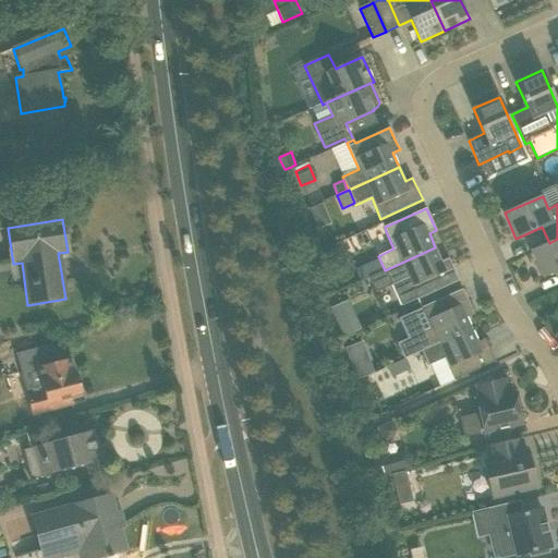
[(543,277),(557,269),(557,239),(549,243),(531,252),(543,277)]
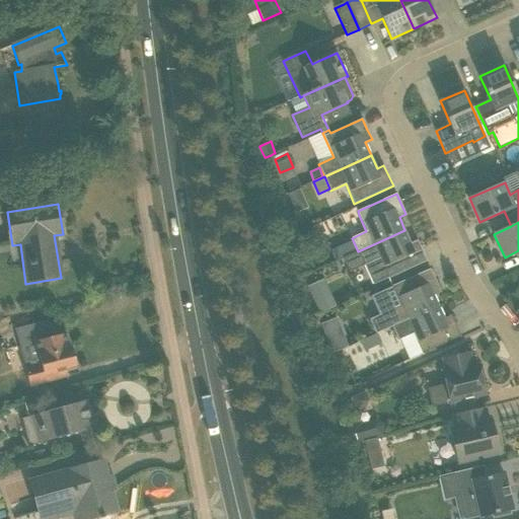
[(363,266),(372,286),(427,261),(418,240),(411,243),(404,230),(358,251),(343,258),(349,273),(363,266)]
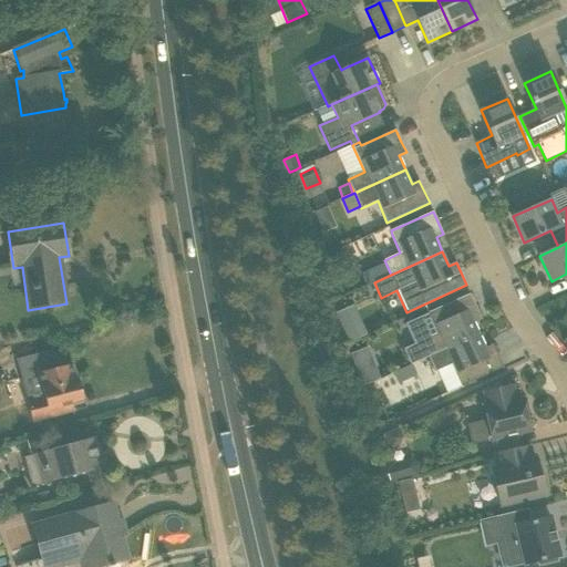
[(391,275),(385,263),(369,269),(374,282),(391,275)]
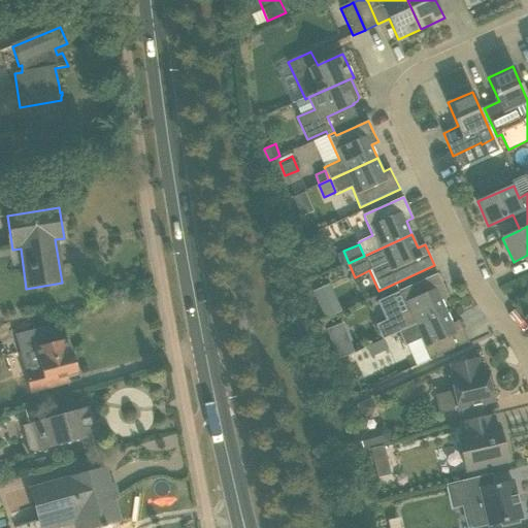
[(437,273),(398,291),(399,292),(384,298),(392,318),(374,325),(382,339),(398,332),(447,310),(440,297),(448,294),(437,273)]
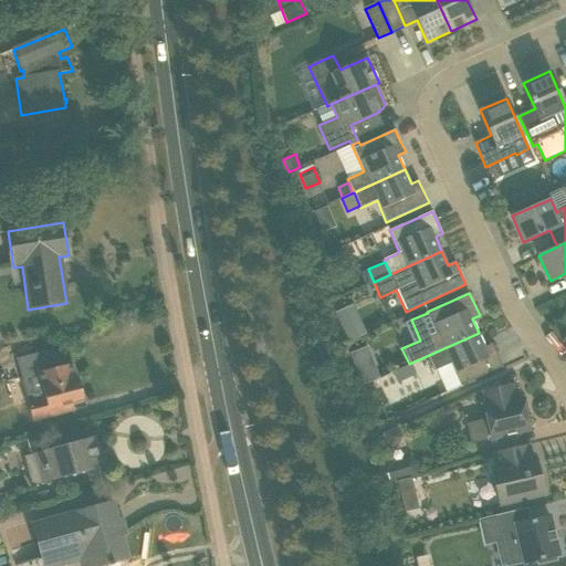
[(348,342),(366,334),(362,324),(344,332),(348,342)]
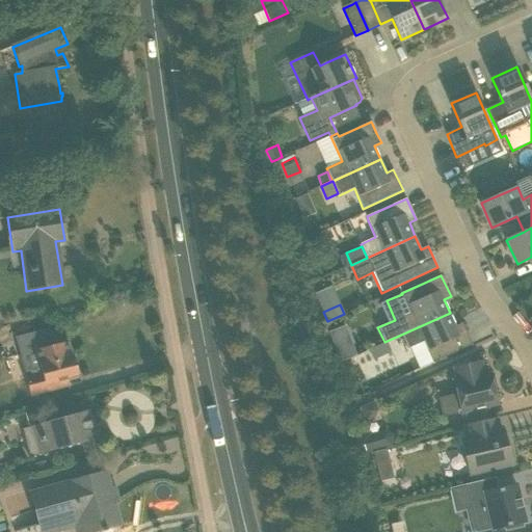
[(407,349),(423,343),(432,363),(473,344),(462,323),(456,326),(450,313),(401,335),(407,349)]
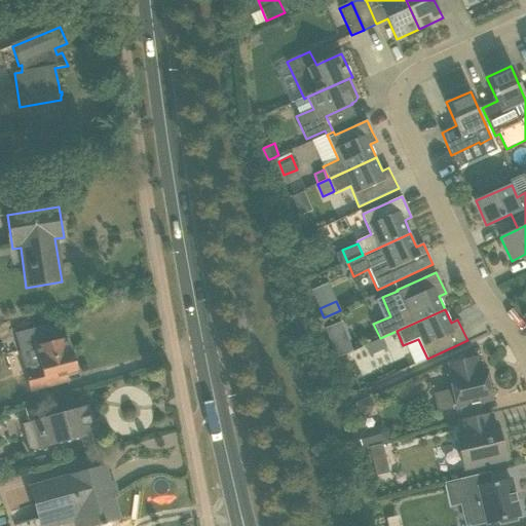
[(15,333),(30,390),(68,380),(67,374),(78,371),(74,353),(71,354),(66,338),(53,342),(49,325),(15,333)]
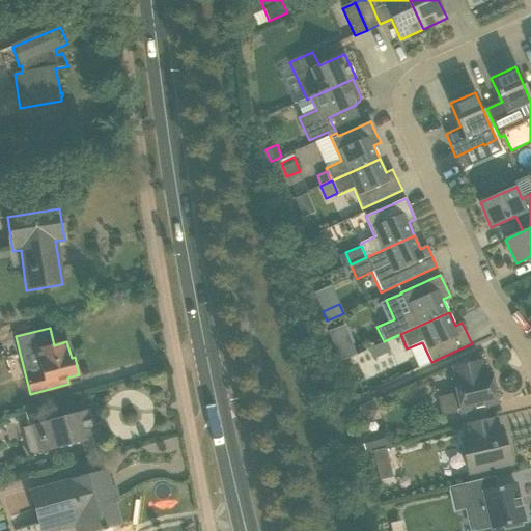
[(386,341),(368,350),(372,359),(390,351),(386,341)]
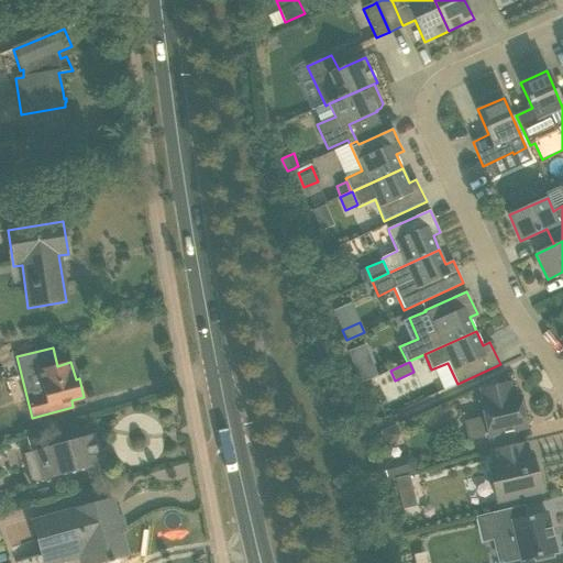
[(360,384),(370,379),(377,377),(373,364),(365,366),(355,370),(360,384)]
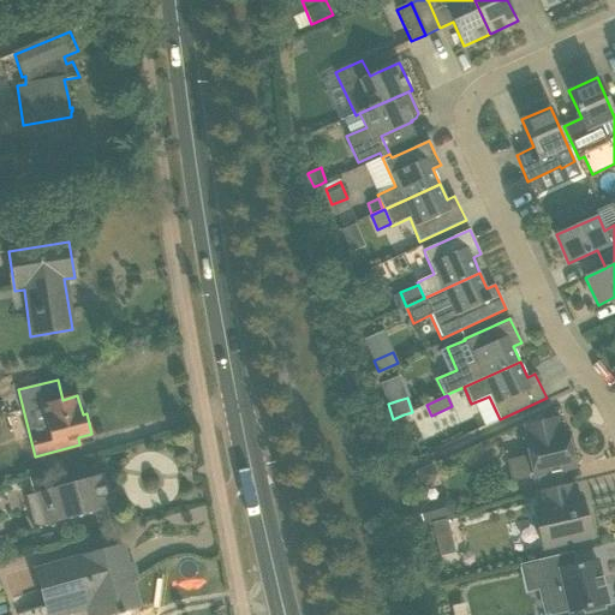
[(556,418),(523,425),(526,440),(524,441),(527,457),(506,461),(511,479),(512,479),(513,482),(574,467),(567,431),(560,434),(556,418)]
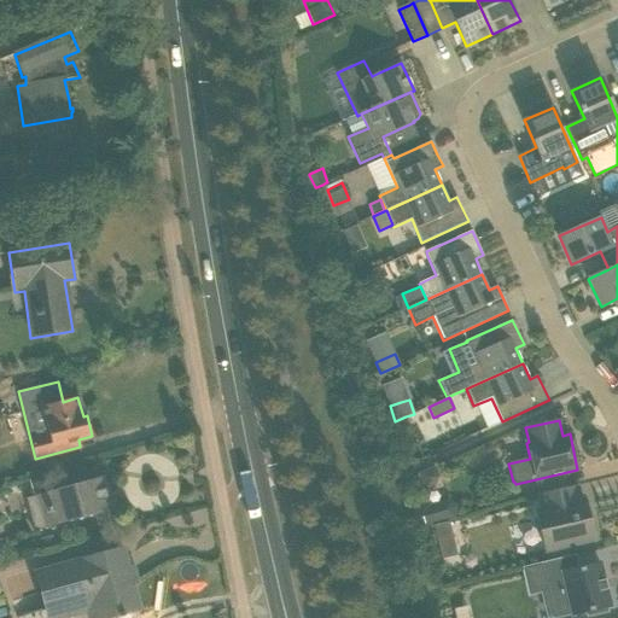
[(436,485),(438,477),(435,467),(418,473),(425,489),(436,485)]
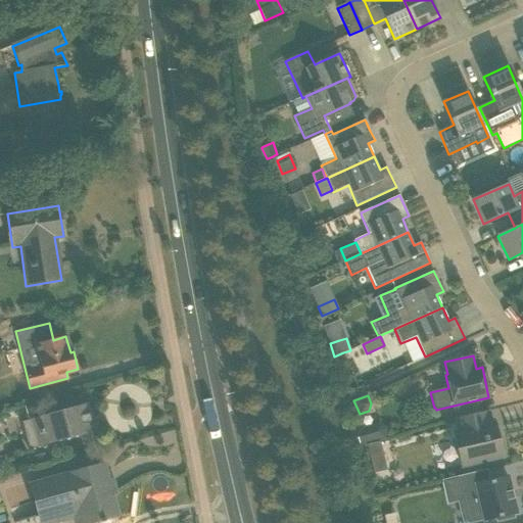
[(31,419),(39,446),(94,431),(87,403),(31,419)]
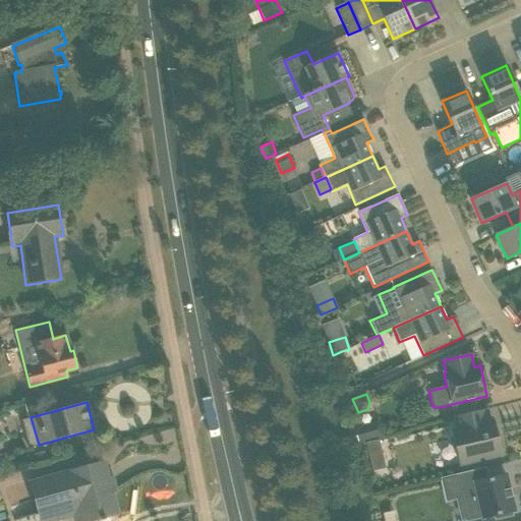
[(487,408),(467,413),(452,416),(455,428),(451,429),(459,464),(501,455),(493,421),(490,421),(487,408)]
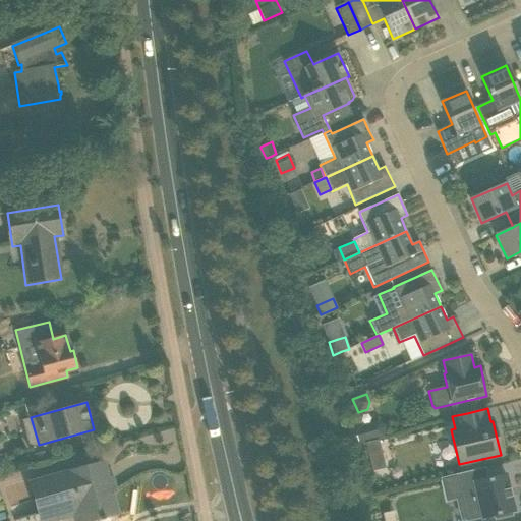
[(359,445),(385,438),(386,426),(378,421),(354,427),(359,445)]
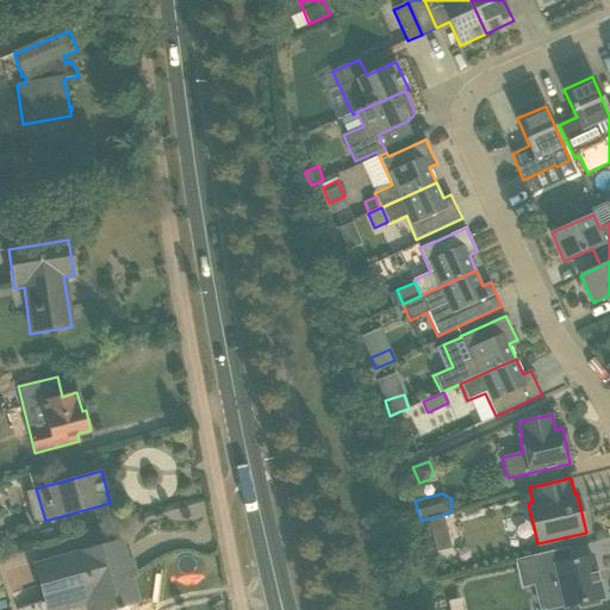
[(447,527),(443,516),(428,520),(431,531),(447,527)]
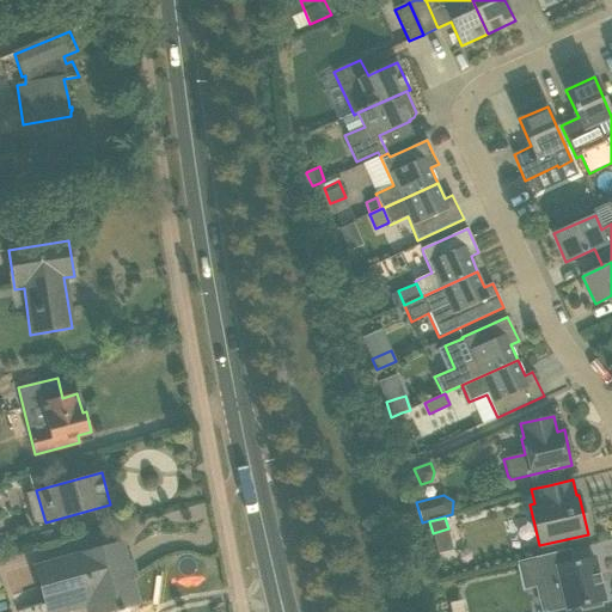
[(43,544),(55,540),(53,530),(41,533),(43,544)]
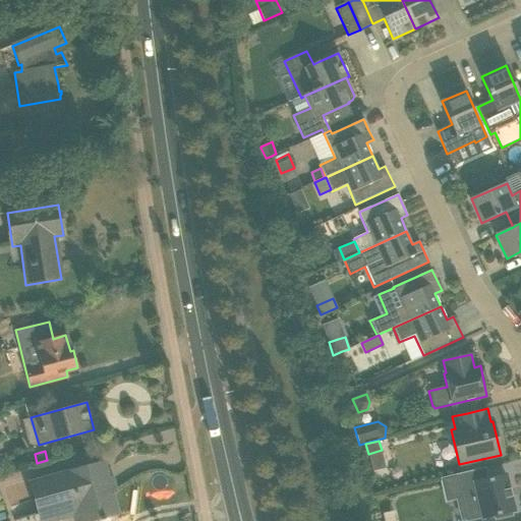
[(104,462),(83,468),(67,472),(67,470),(29,481),(39,516),(78,505),(82,520),(91,520),(117,514),(104,462)]
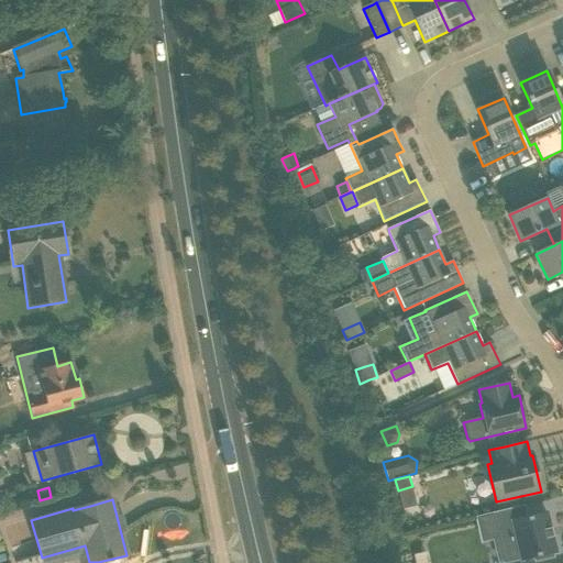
[(523,506),(490,514),(497,541),(494,542),(498,562),(501,561),(501,562),(507,562),(516,561),(516,562),(533,558),(534,561),(551,556),(551,553),(554,552),(545,514),(527,518),(523,506)]
